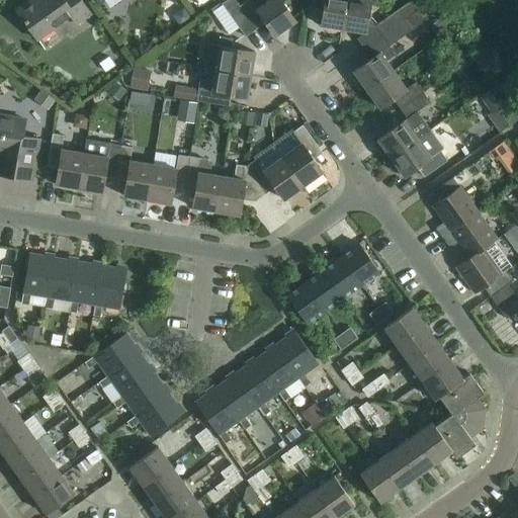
[(30,0),(29,0),(16,10),(36,39),(70,15),(76,23),(90,14),(80,0),(36,0),(33,3),(30,0)]
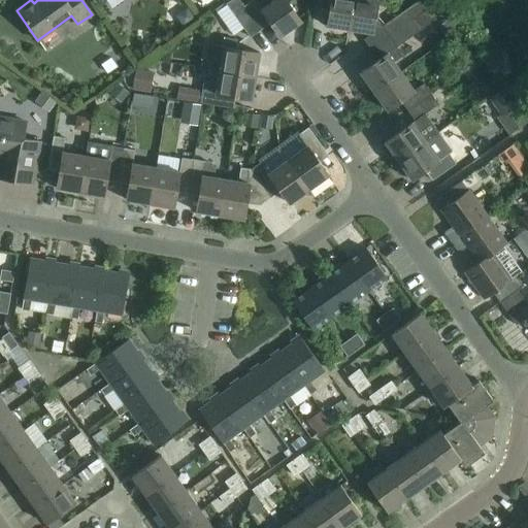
[(250,37),(260,30),(243,6),(238,0),(230,0),(226,3),(250,37)]
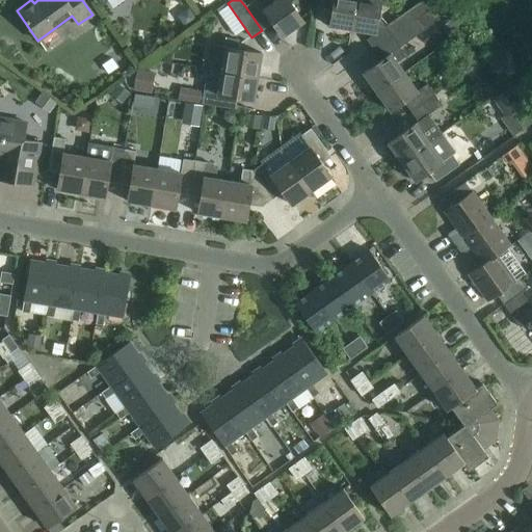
[(254,0),(245,6),(262,30),(272,23),(282,36),(302,22),(287,0),(274,0),(263,9),(256,0),(254,0)]
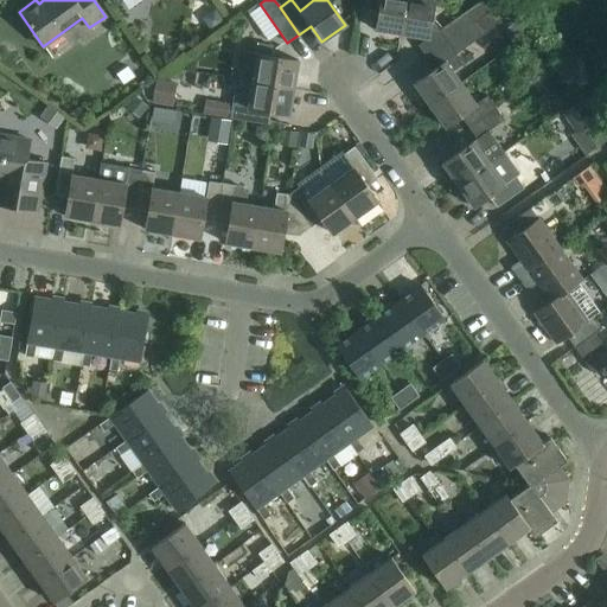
[(375,30),(401,33),(407,0),(365,0),(364,8),(378,11),(375,30)]
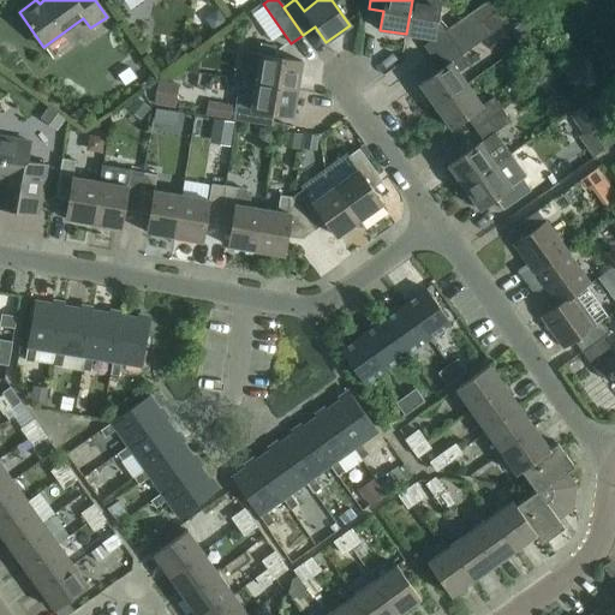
[(439,0),(412,0),(406,34),(434,39),(436,19),(439,0)]
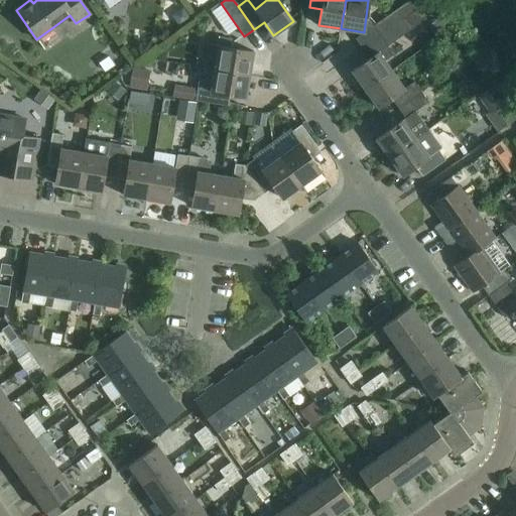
[(373,25),(380,35),(403,19),(396,9),(373,25)]
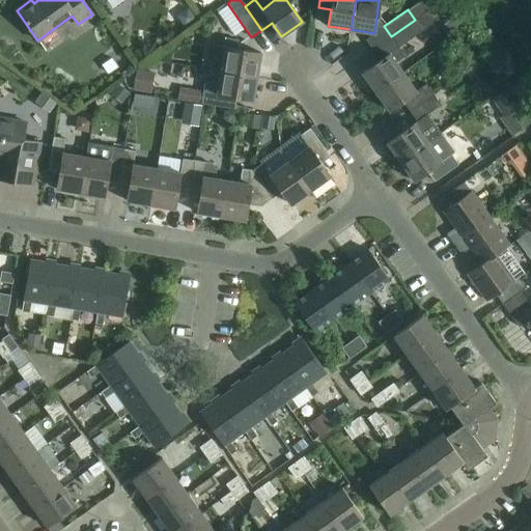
[(422,30),(415,20),(391,36),(398,47),(422,30)]
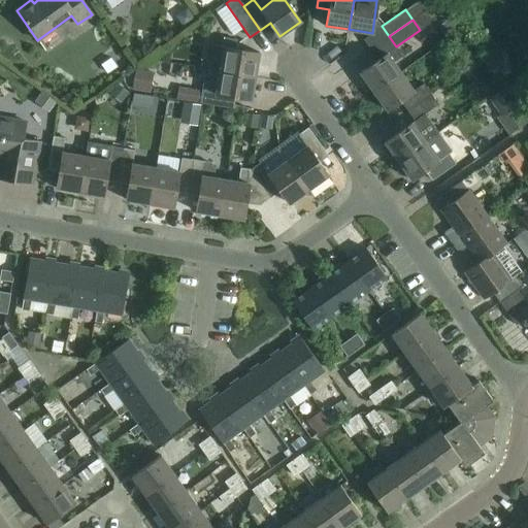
[(220,70),(255,76),(259,53),(207,43),(206,54),(222,57),(220,70)]
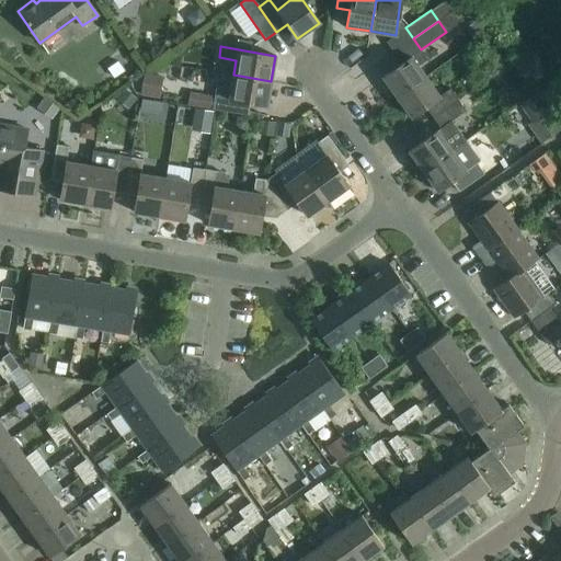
[(382,77),(397,96),(425,77),(418,66),(427,58),(421,49),(411,56),(401,64),(382,77)]
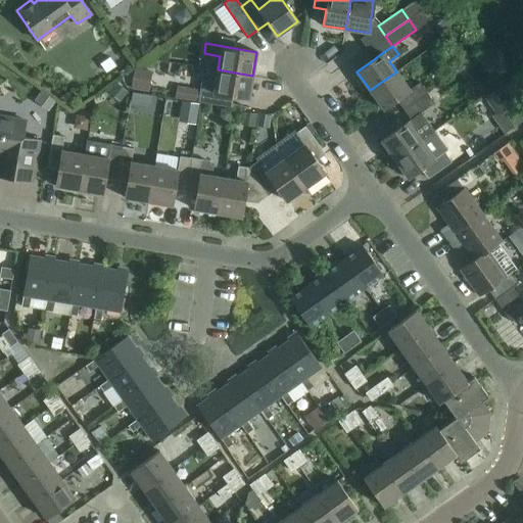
[(252,76),(218,69),(216,82),(201,80),(198,102),(200,102),(226,106),(228,95),(248,99),(252,76)]
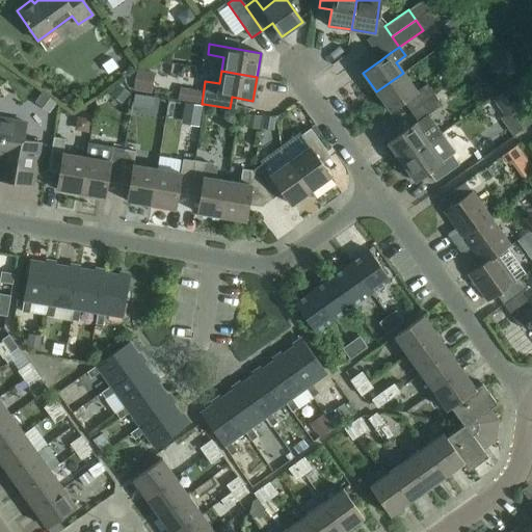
[(410,111),(434,95),(427,84),(417,91),(403,73),(376,91),(390,111),(403,101),(410,111)]
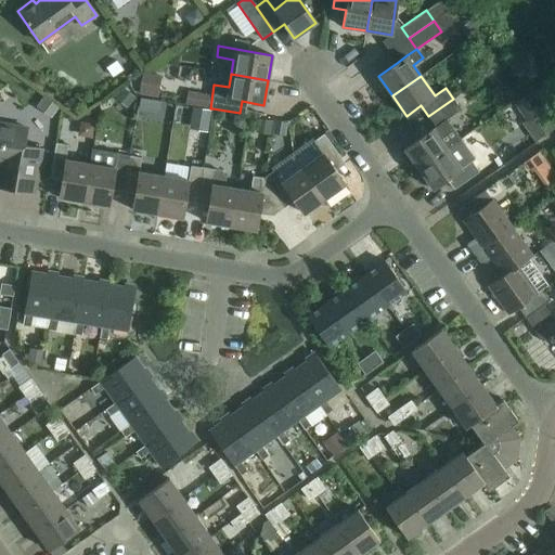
[(528,91),(511,103),(523,120),(540,108),(528,91)]
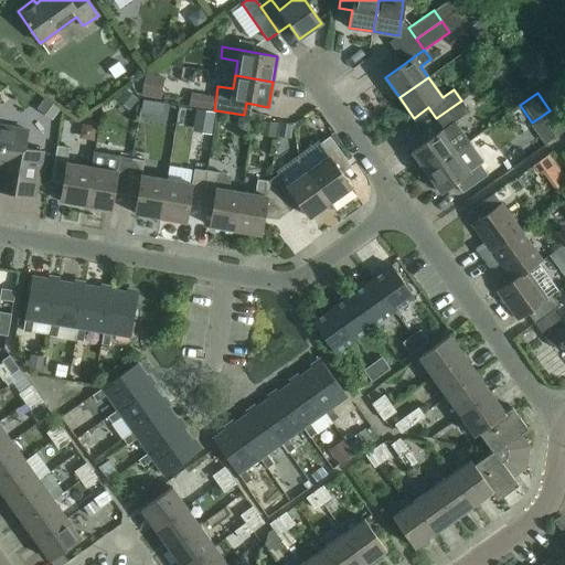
[(461,100),(436,118),(444,129),(412,151),(426,172),(469,141),(455,121),(469,112),(461,100)]
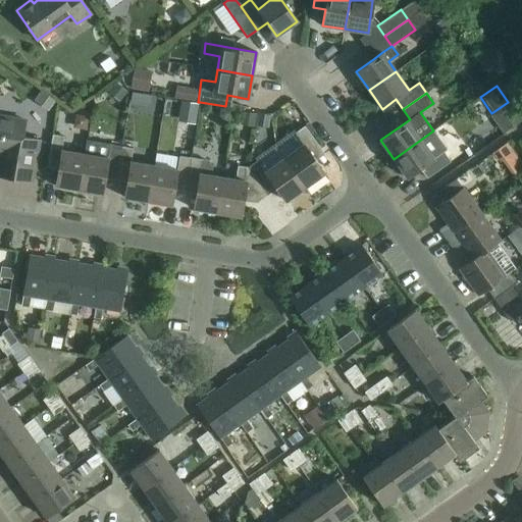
[(521,121),(508,102),(491,113),(488,115),(502,135),(506,133),(519,122),(521,121)]
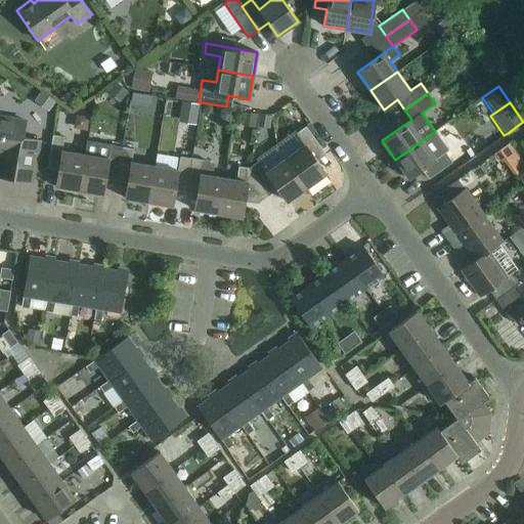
[(0,176),(32,182),(39,140),(23,137),(26,121),(0,116),(0,176)]
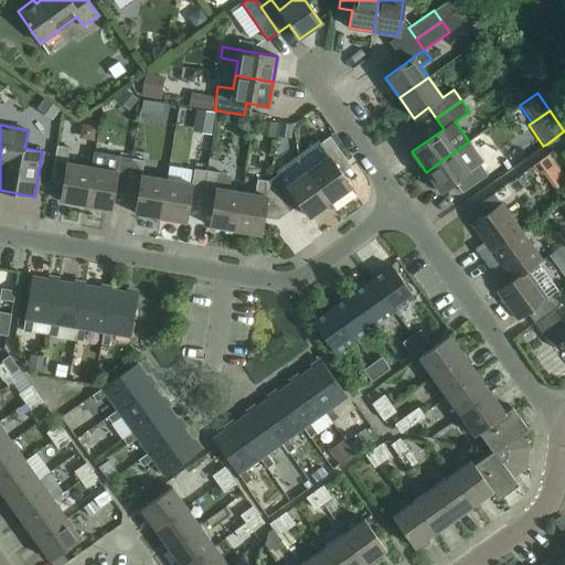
[(477,147),(493,174),(530,153),(513,125),(477,147)]
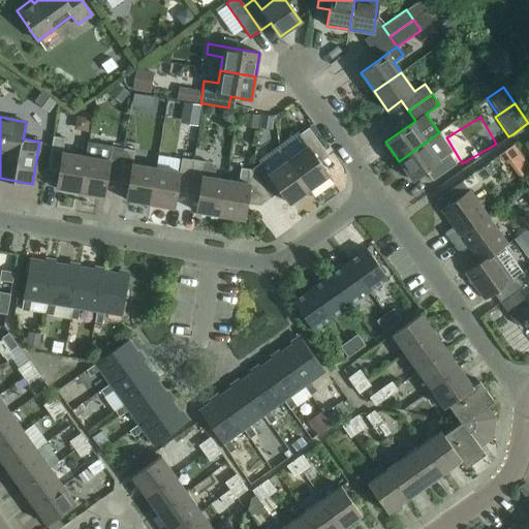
[(287,160),(309,189),(329,176),(315,157),(324,150),(309,127),(299,134),(307,146),(287,160)]
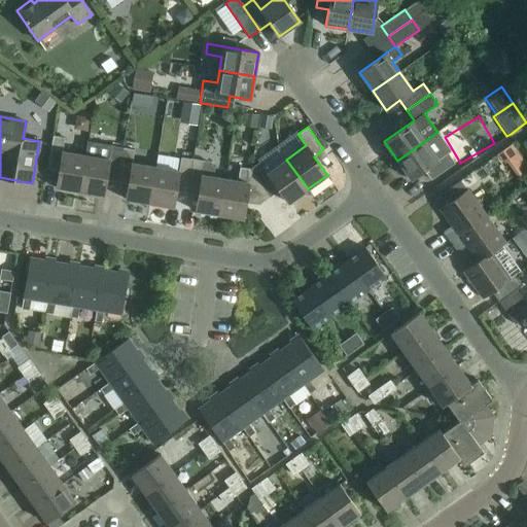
[(450,150),(437,132),(397,161),(411,179),(424,170),(431,180),(455,163),(447,152),(450,150)]
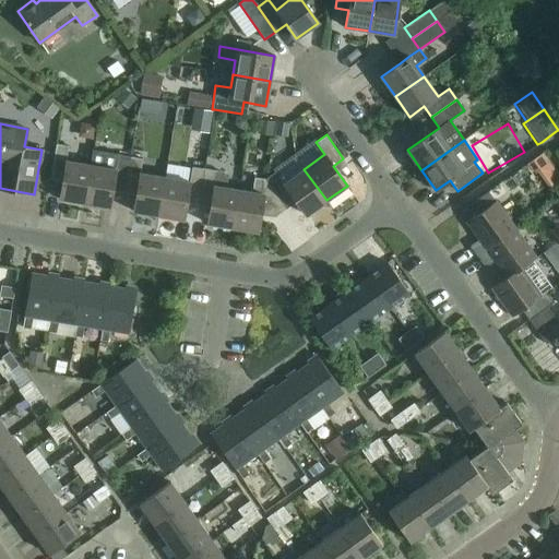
[(84,203),(91,165),(66,161),(69,146),(56,144),(51,174),(63,176),(59,199),(84,203)]
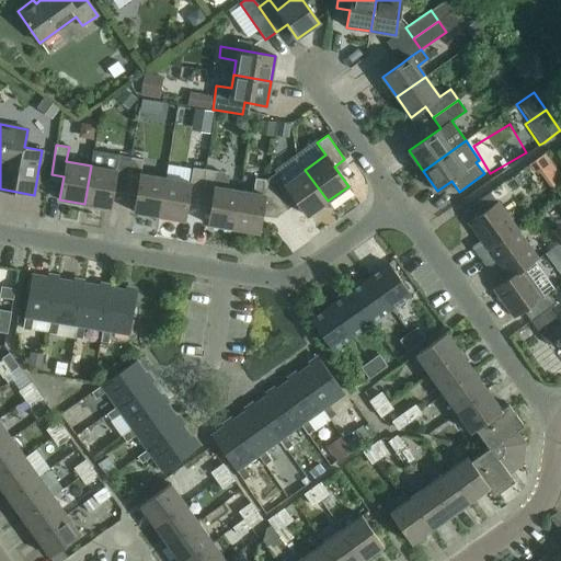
[(93,150),(91,165),(84,204),(110,207),(114,185),(126,187),(130,157),(93,150)]
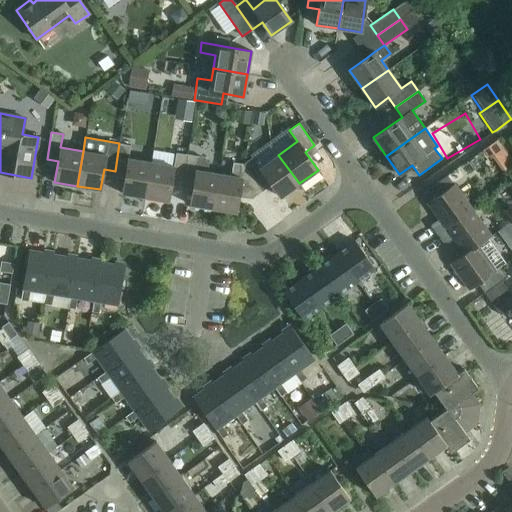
[(119,143),(115,171),(125,173),(122,193),(145,197),(151,162),(128,158),(130,145),(119,143)]
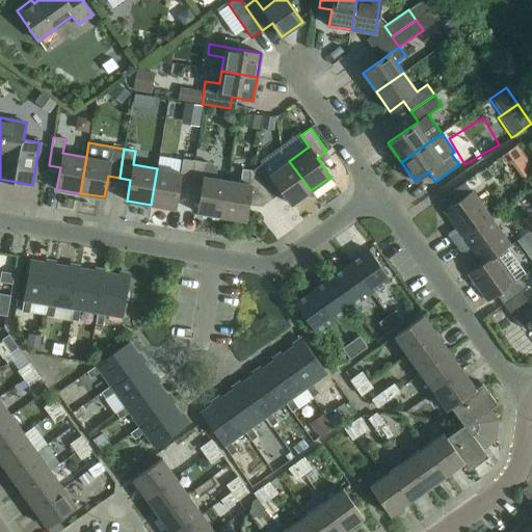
[(157,168),(151,205),(175,209),(179,187),(189,189),(194,160),(159,154),(157,168)]
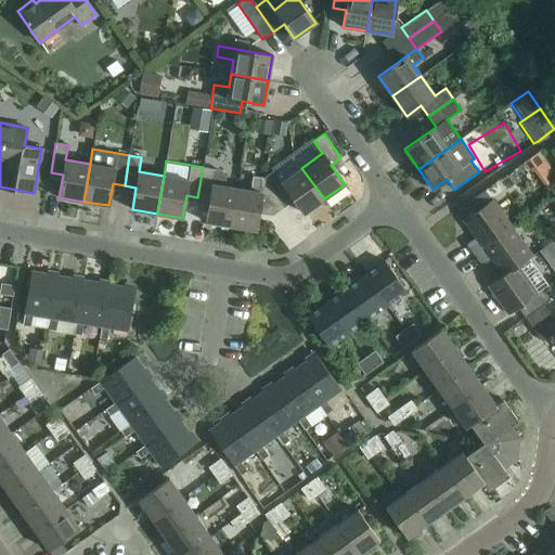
[(554,195),(554,170),(543,160),(530,175),(554,195)]
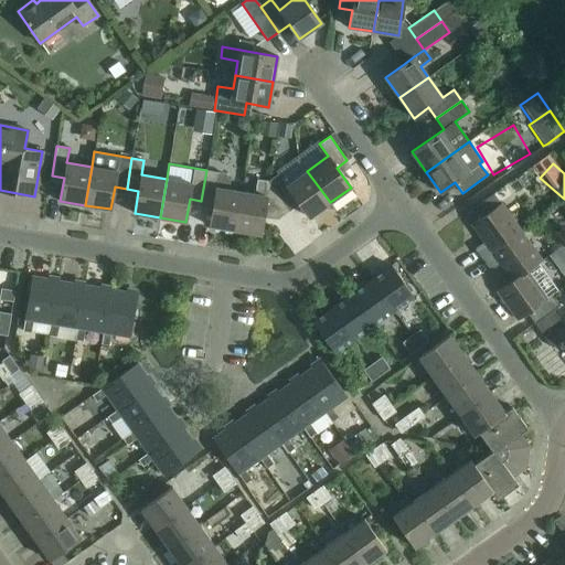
[(206,170),(201,201),(213,203),(210,226),(235,230),(242,192),(227,189),(230,181),(224,173),(206,170)]
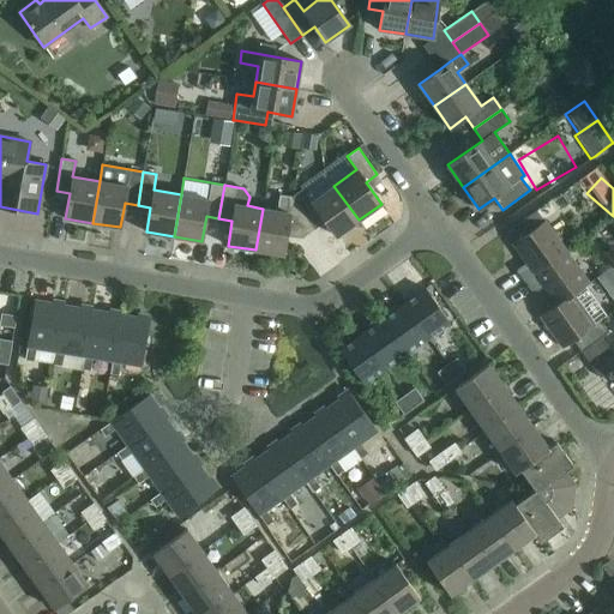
[(292,197),(314,229),(325,221),(336,236),(359,220),(333,186),(312,202),(302,188),(292,197)]
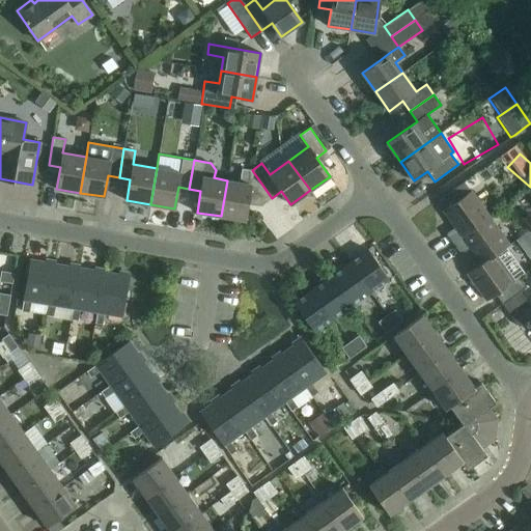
[(227,180),(221,216),(245,220),(247,204),(260,206),(272,198),(252,170),(242,168),(240,183),(227,180)]
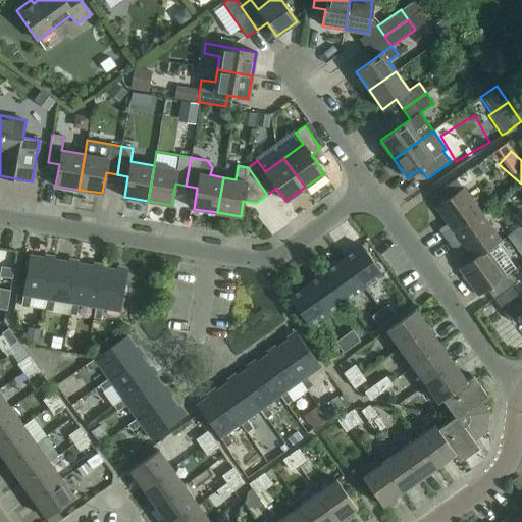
[(446,240),(481,214),(463,188),(435,207),(448,223),(438,229),(446,240)]
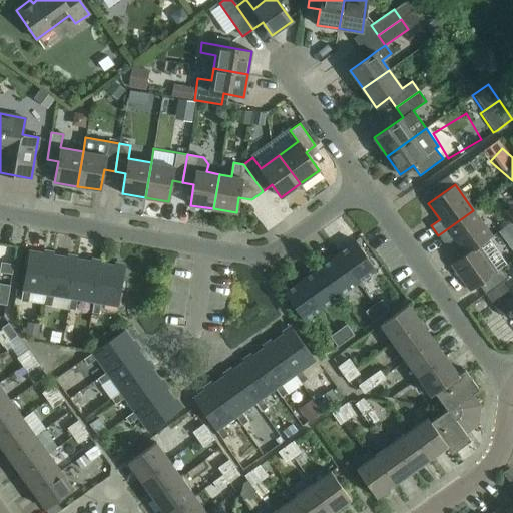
[(478,245),(492,236),(473,210),(438,235),(445,245),(454,239),(464,254),(465,254),(478,245)]
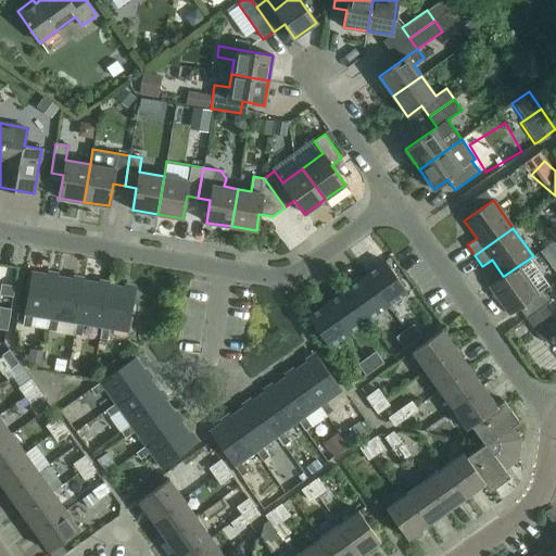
[(365,275),(387,306),(407,292),(386,262),(365,275)]
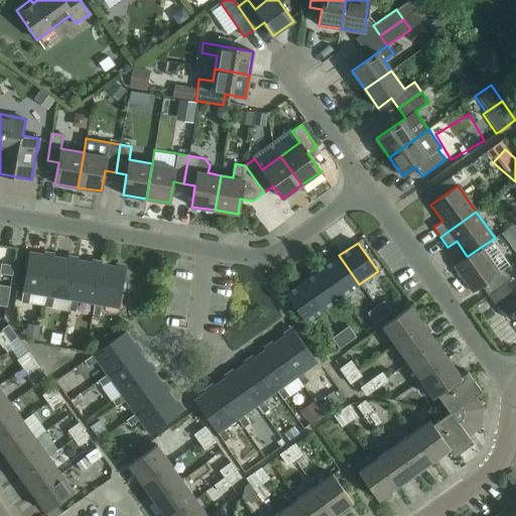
[(468,256),(467,256),(454,265),(473,292),(482,285),(488,294),(498,287),(504,283),(511,279),(504,269),(499,272),(481,247),(468,256)]
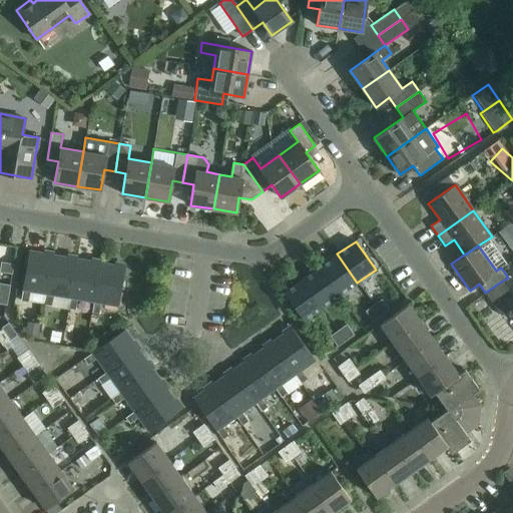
[(46,294),(53,254),(53,253),(44,251),(43,253),(28,250),(22,290),(21,301),(28,302),(29,291),(46,294)]
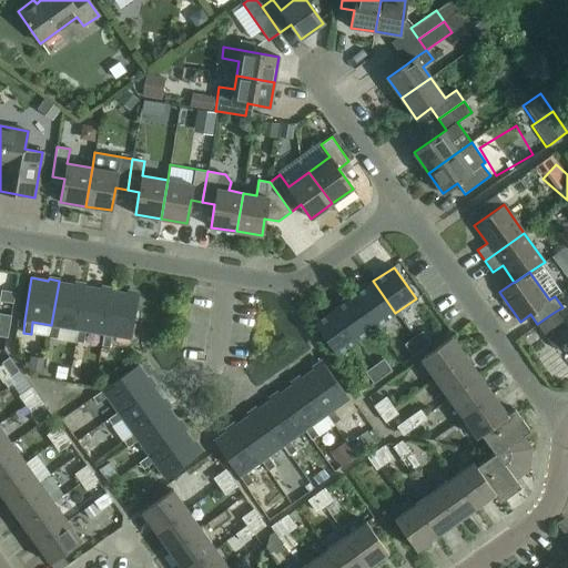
[(395,313),(373,281),(354,295),(376,326),(395,313)]
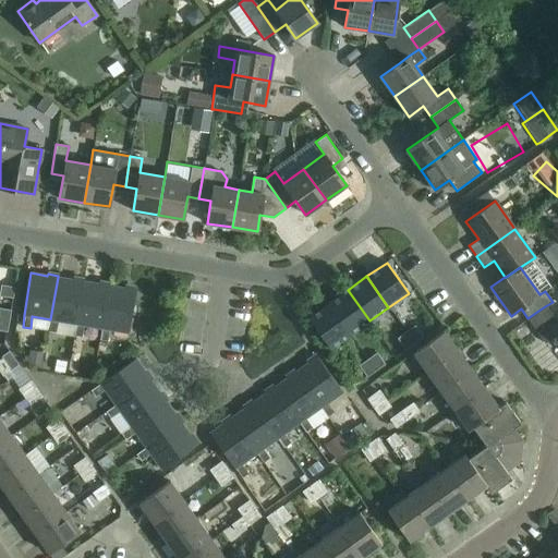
[(58,277),(50,319),(48,331),(56,332),(58,320),(76,324),(83,281),(84,280),(73,278),(73,280),(58,277)]
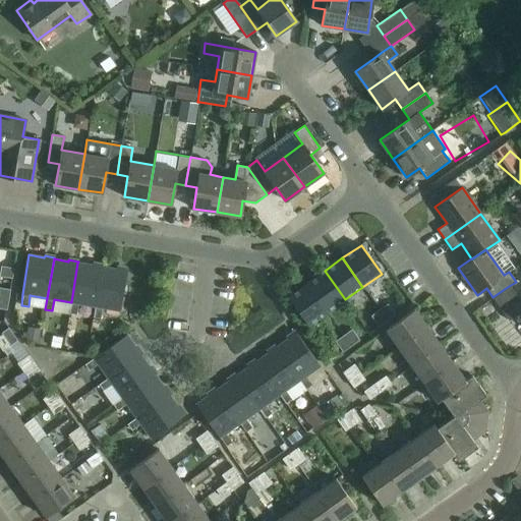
[(77,263),(71,302),(69,313),(76,314),(78,303),(95,306),(102,267),(102,266),(93,264),(93,266),(77,263)]
